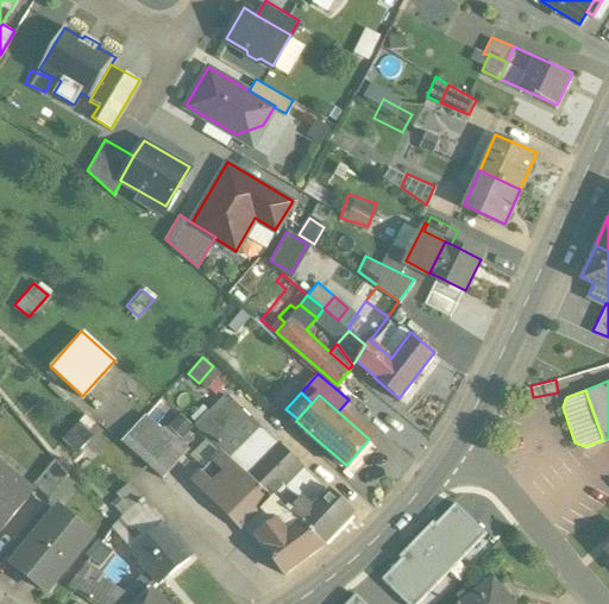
[(162,397),(146,411),(161,426),(175,411),(162,397)]
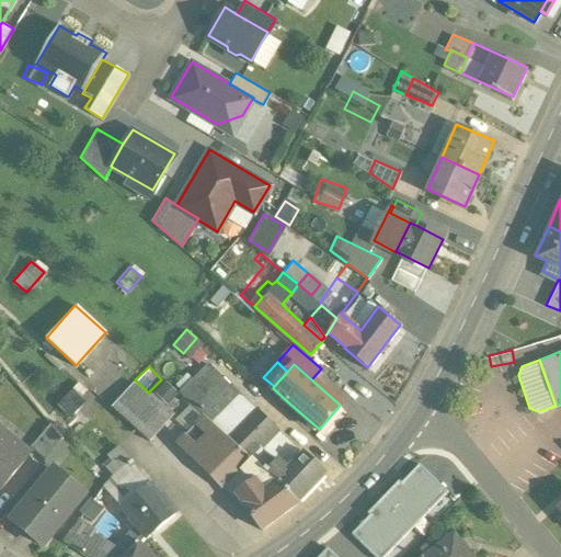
[(133,383),(112,406),(127,420),(141,406),(149,397),(133,383)]
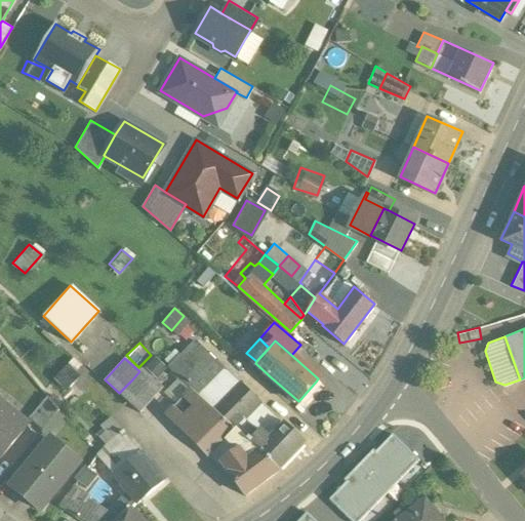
[(80,377),(66,366),(52,382),(67,394),(80,377)]
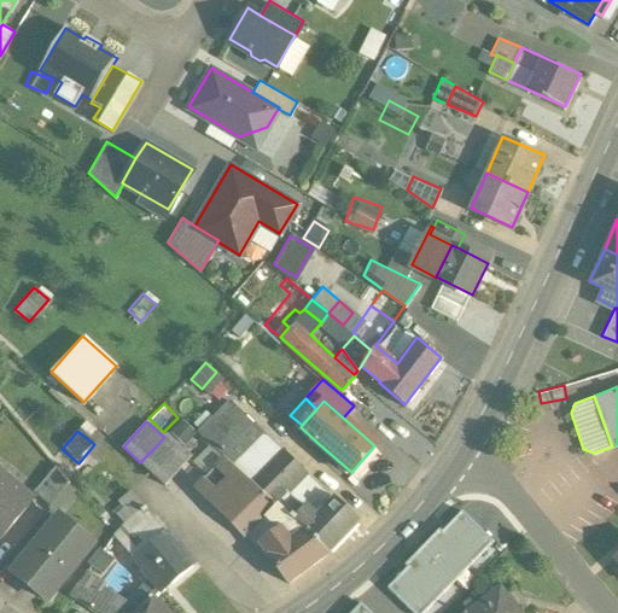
[(307,472),(262,433),(233,463),(251,480),(277,503),(287,492),(307,472)]
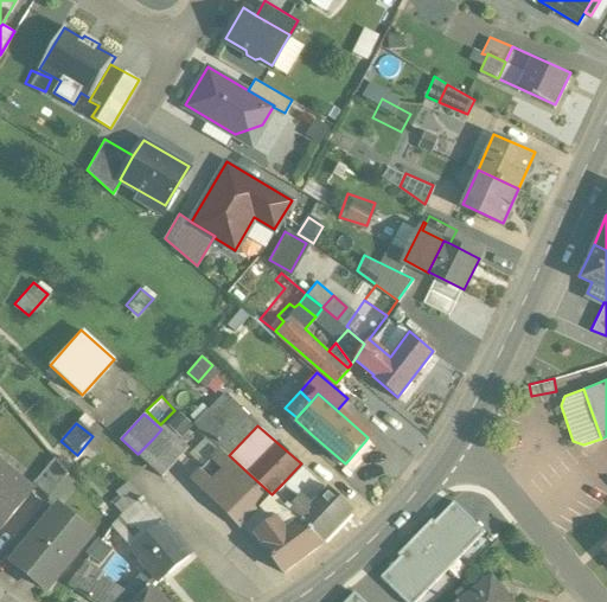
[(184,450),(161,429),(153,439),(173,456),(163,468),(165,472),(184,450)]
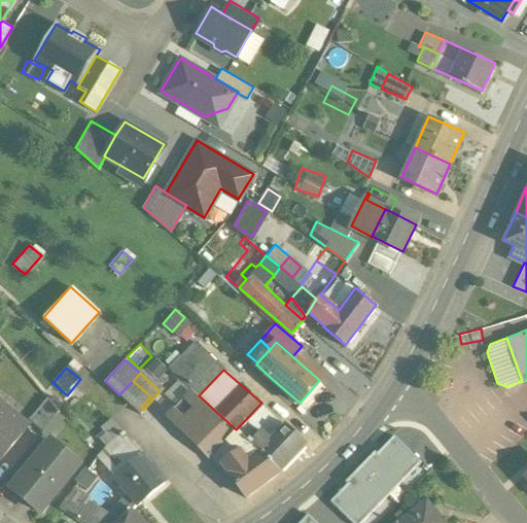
[(133,381),(119,394),(140,413),(143,410),(141,407),(150,396),(133,381)]
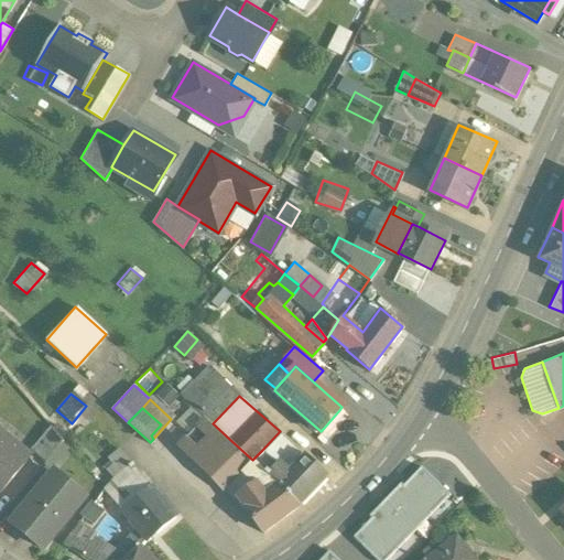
[(339,410),(324,428),(326,430),(342,412),(339,410)]
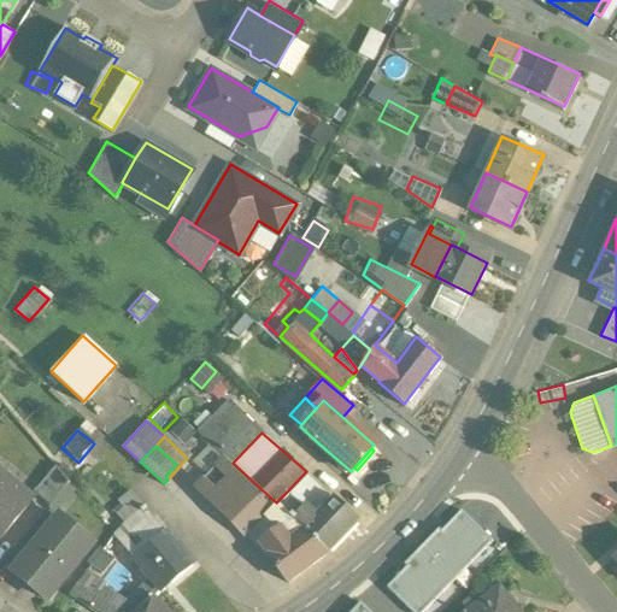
[(251,480),(233,463),(205,492),(222,508),(242,488),(251,480)]
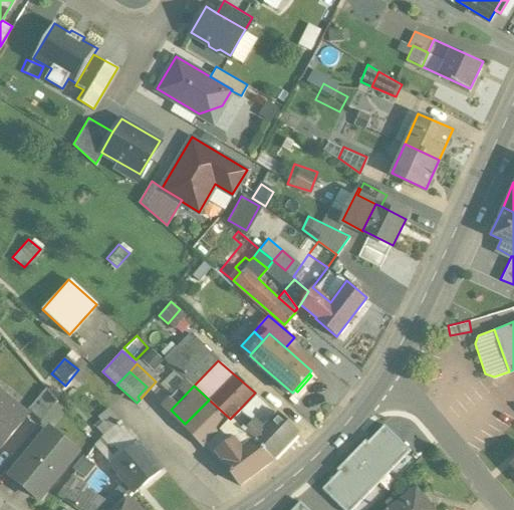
[(46,387),(27,409),(40,420),(57,400),(46,387)]
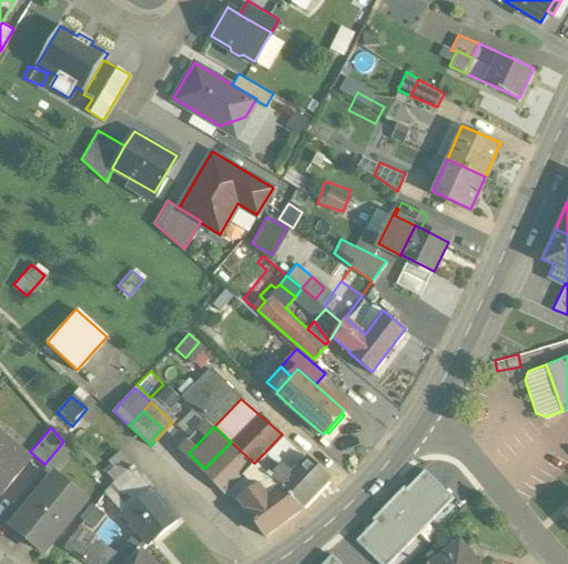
[(0,492),(30,456),(0,432),(0,492)]
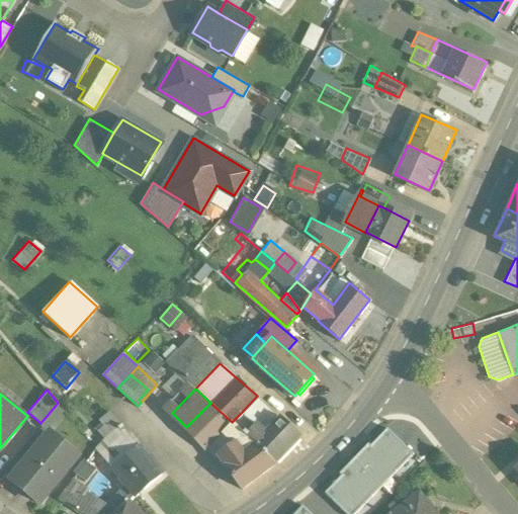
[(232,422),(210,403),(203,410),(213,419),(212,420),(223,430),(232,422)]
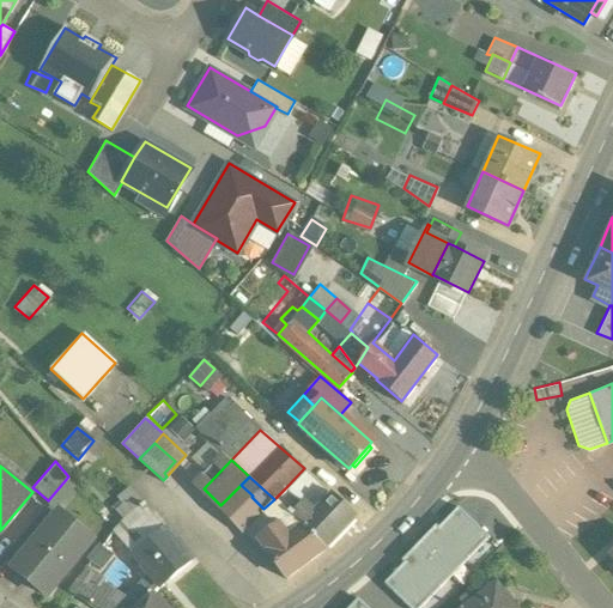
[(253,496),(241,485),(220,505),(244,529),(263,510),(263,509),(252,497),(253,496)]
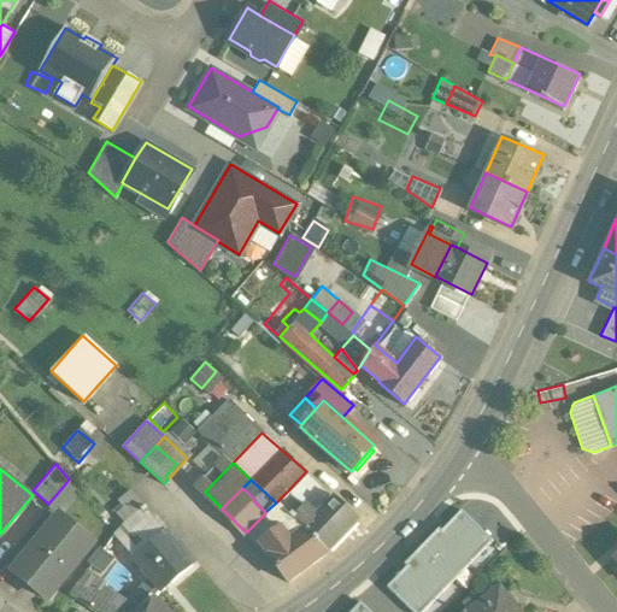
[(145,505),(130,489),(118,499),(124,506),(117,512),(125,521),(145,505)]
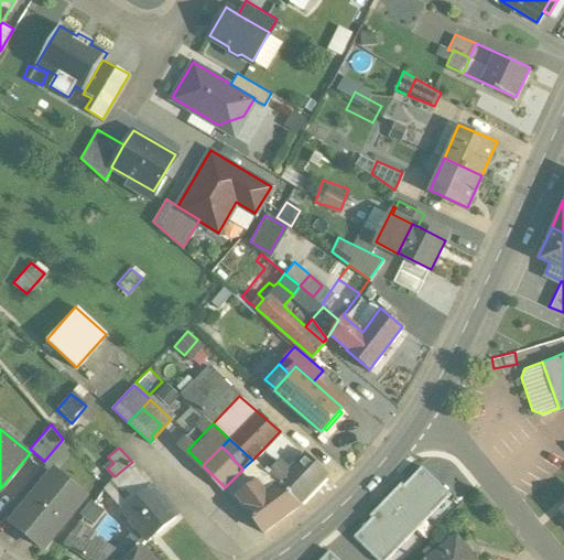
[(305,452),(288,467),(279,461),(275,463),(262,450),(252,459),(277,482),(300,504),(327,474),(305,452)]
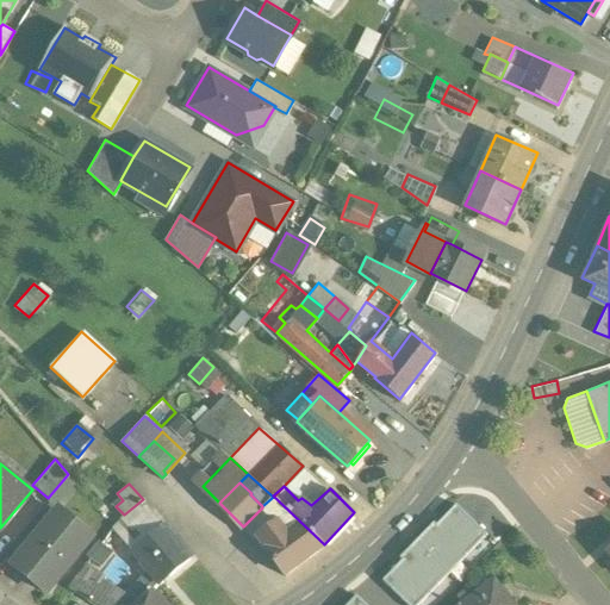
[(299,521),(273,496),(273,497),(262,506),(262,507),(277,521),(279,518),(286,530),(299,521)]
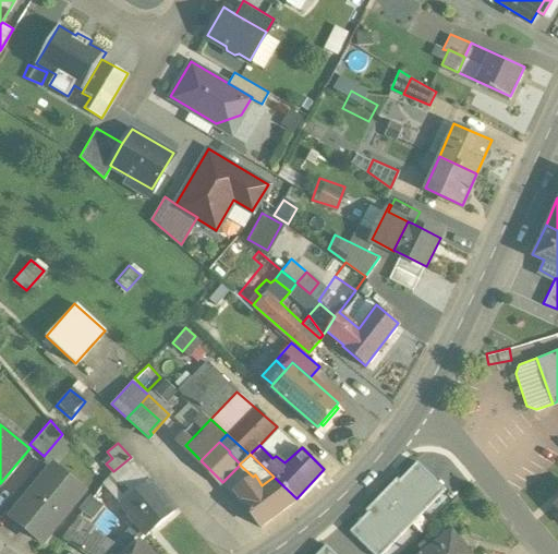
[(150,480),(131,457),(113,471),(109,474),(102,482),(122,504),(150,480)]
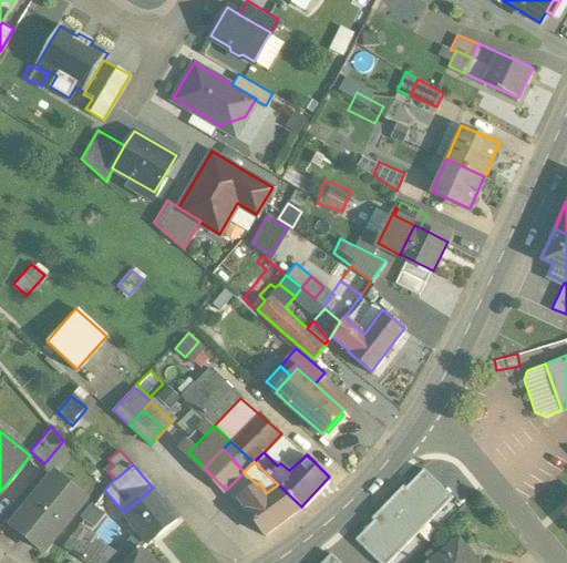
[(385,500),(419,532),(453,497),(422,468),(404,485),(402,483),(385,500)]
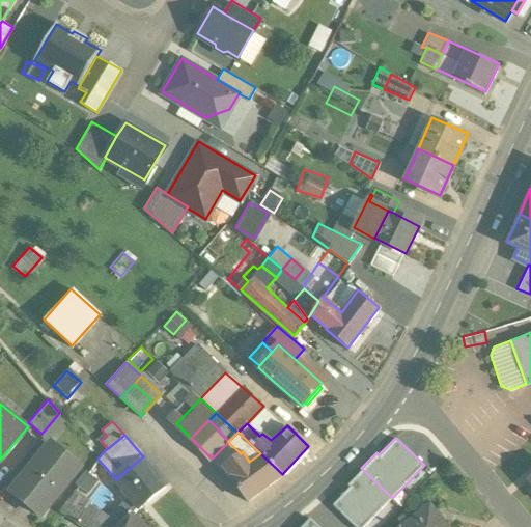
[(51,443),(11,491),(40,515),(80,467),(51,443)]
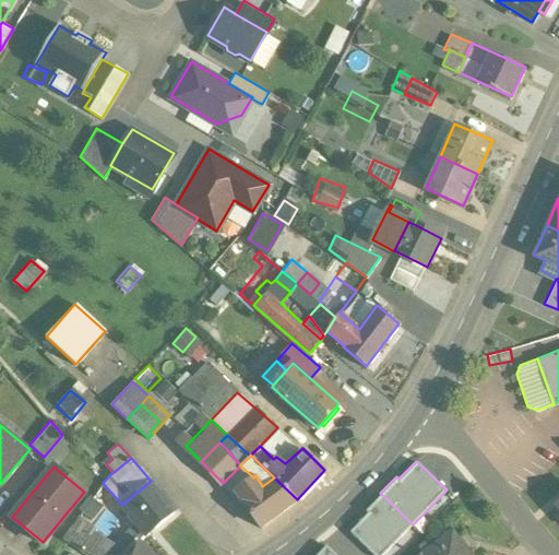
[(274,477),(262,486),(256,475),(253,477),(235,491),(262,527),(297,499),(274,477)]
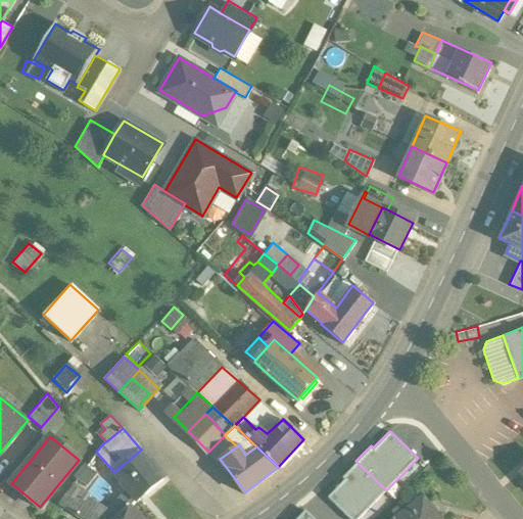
[(141,450),(114,472),(128,488),(137,499),(162,476),(141,450)]
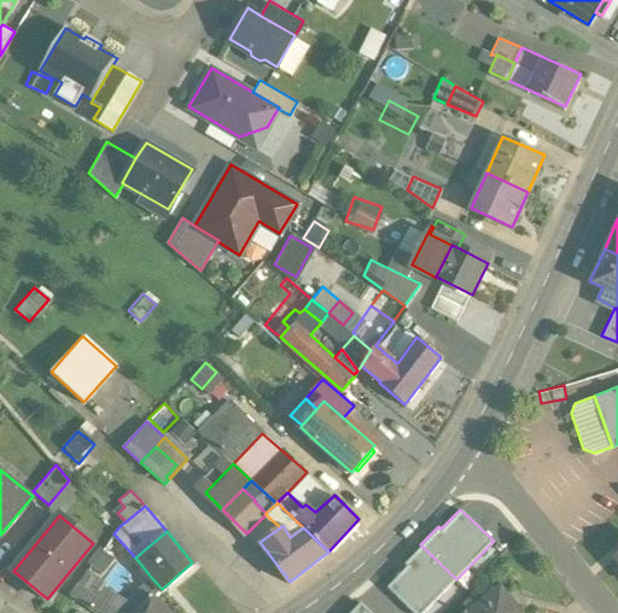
[(413,612),(423,612),(456,579),(420,544),(403,562),(406,565),(385,585),(413,612)]
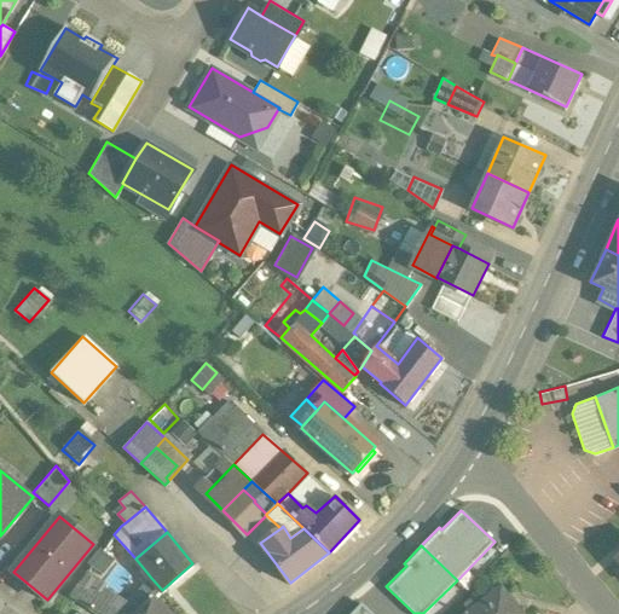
[(98,613),(119,594),(87,571),(69,596),(97,613),(98,613)]
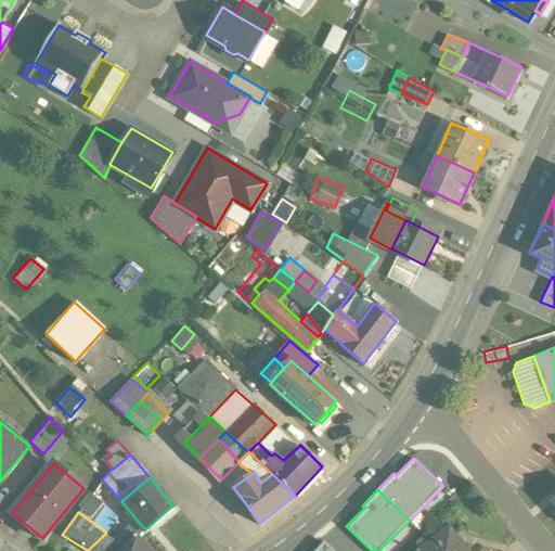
[(136,519),(114,538),(125,546),(118,550),(150,550),(137,536),(145,529),(136,519)]
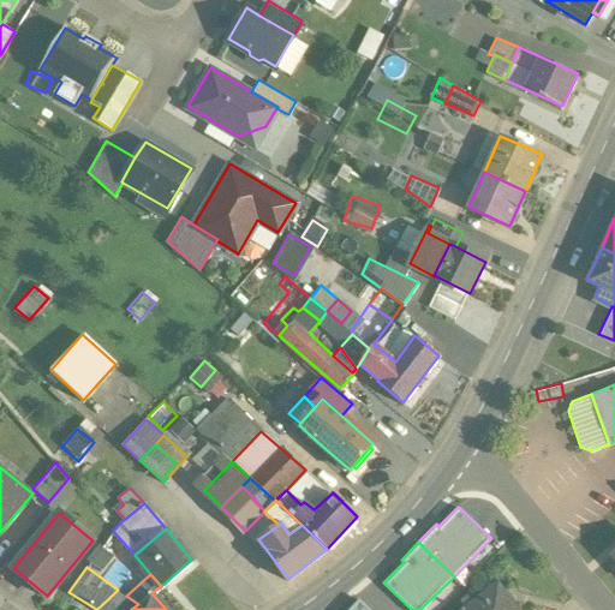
[(519,609),(497,582),(463,609),(519,609)]
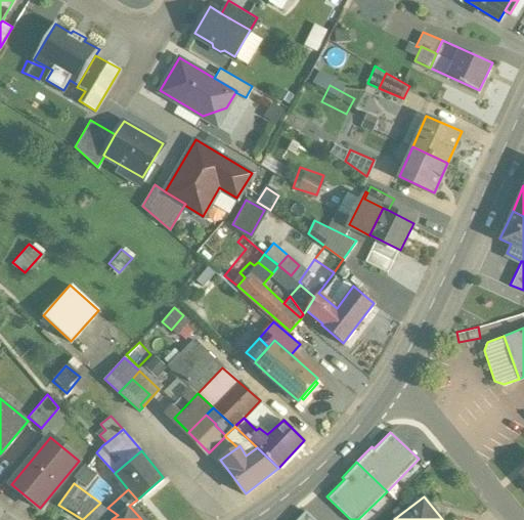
[(107,508),(100,503),(83,519),(112,519),(118,515),(107,508)]
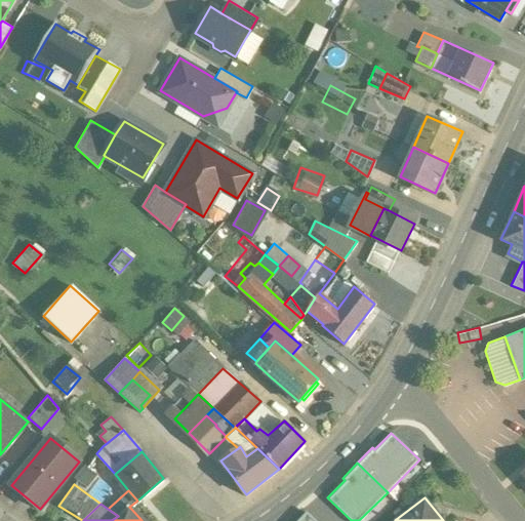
[(295,520),(318,520),(307,510),(295,520)]
